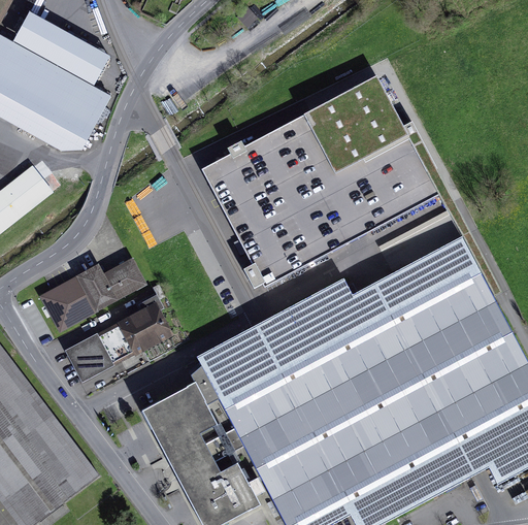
[(0,0),(0,24),(12,0),(0,0)]
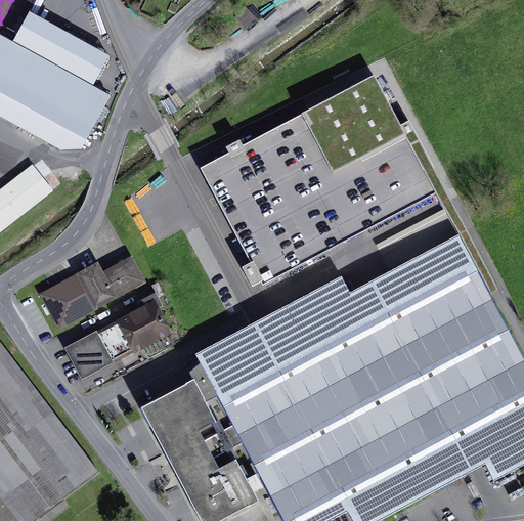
[(235,14),(246,26),(257,15),(246,4),(235,14)]
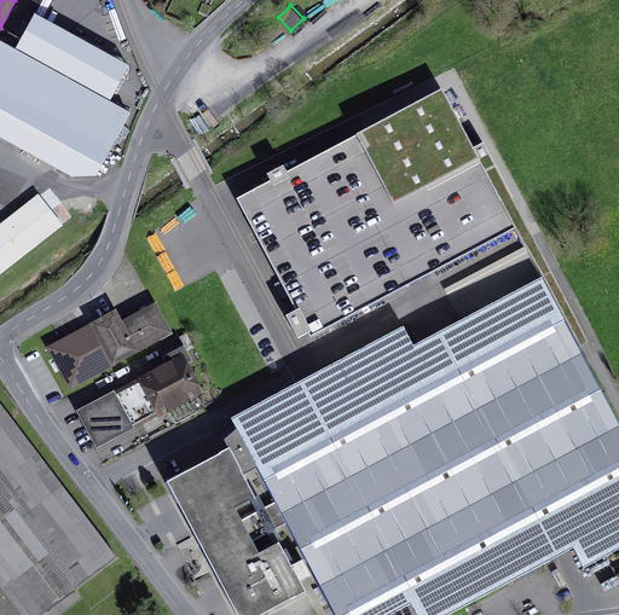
[(97,173),(131,111),(85,86),(53,69),(0,39),(0,134),(73,174),(97,173)]
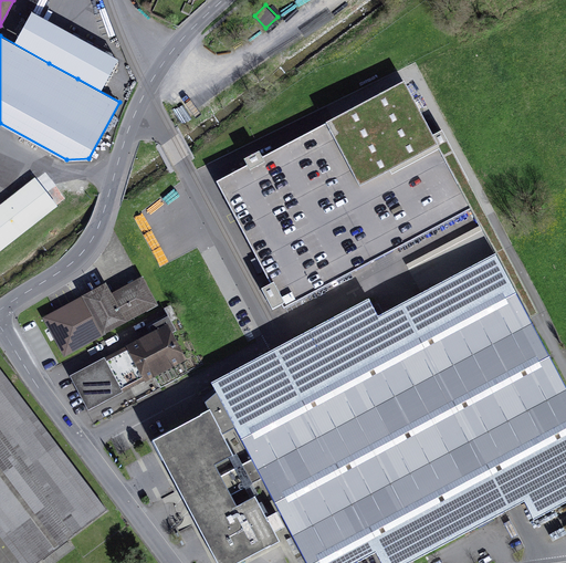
[(58,48),(49,63),(77,79),(84,62),(58,48)]
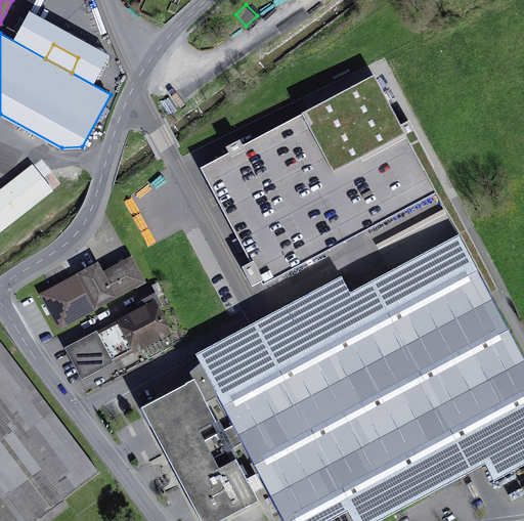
[(435,194),(373,78),(199,170),(261,287),(435,194)]
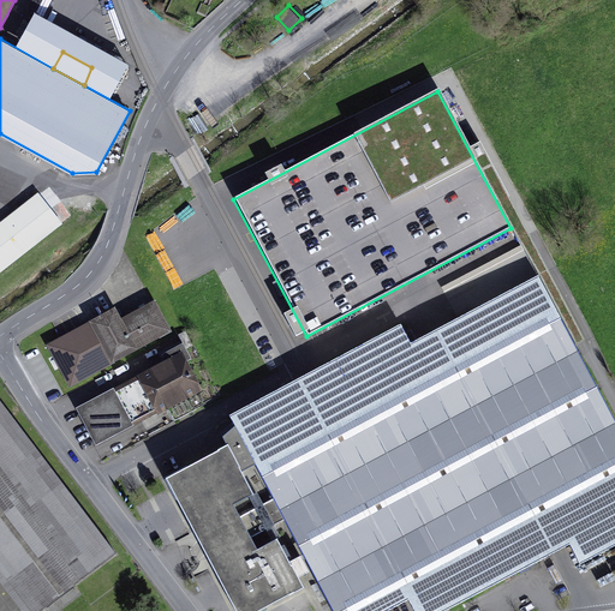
[(0,193),(4,196),(18,169),(5,161),(0,168),(0,193)]
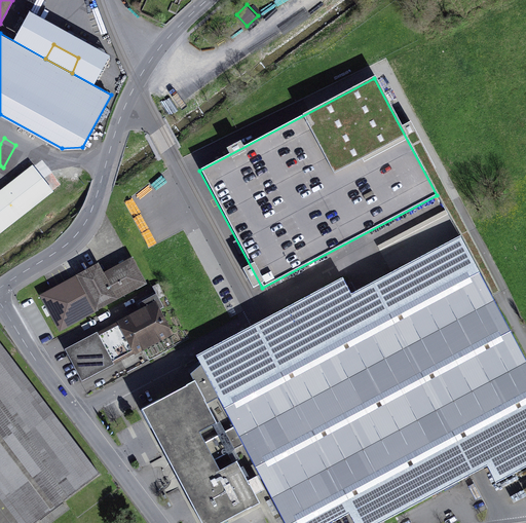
[(226,145),(229,152),(243,147),(240,140),(226,145)]
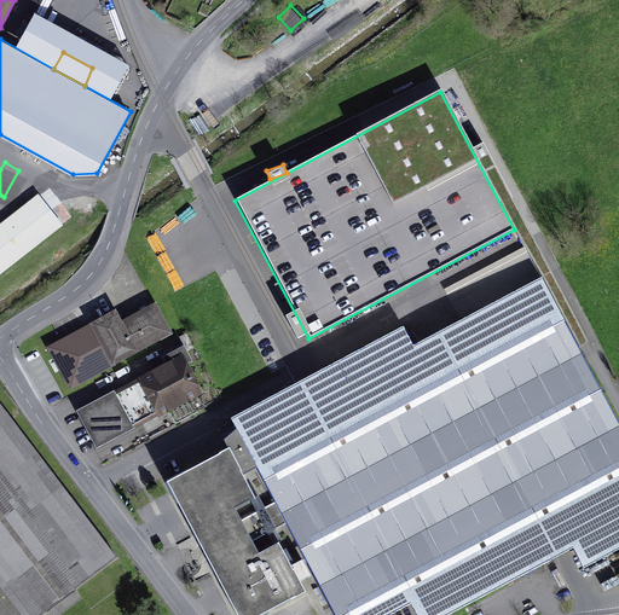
[(0,221),(0,272),(74,215),(50,183),(0,221)]
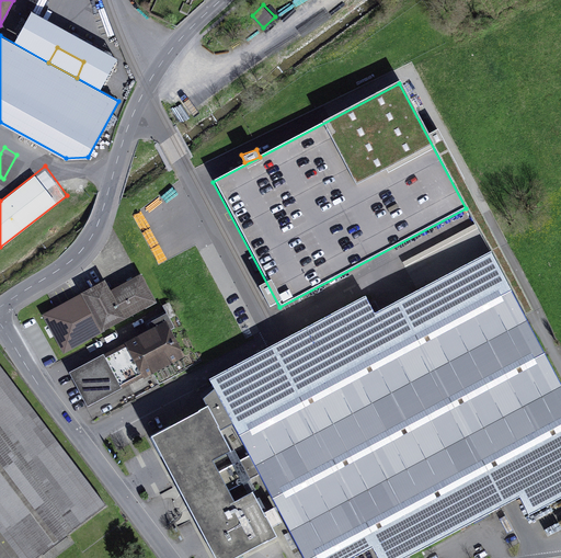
[(529,513),(560,496),(560,380),(491,250),(375,312),(365,295),(283,340),(209,379),(215,388),(278,508),(305,557),(350,557),(373,546),(378,557),(402,557),(521,496),(529,513)]
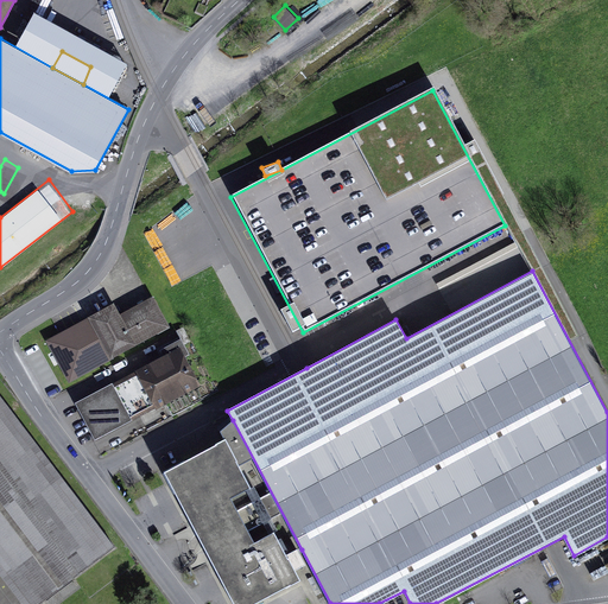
[(171,324),(153,294),(120,312),(137,343),(171,324)]
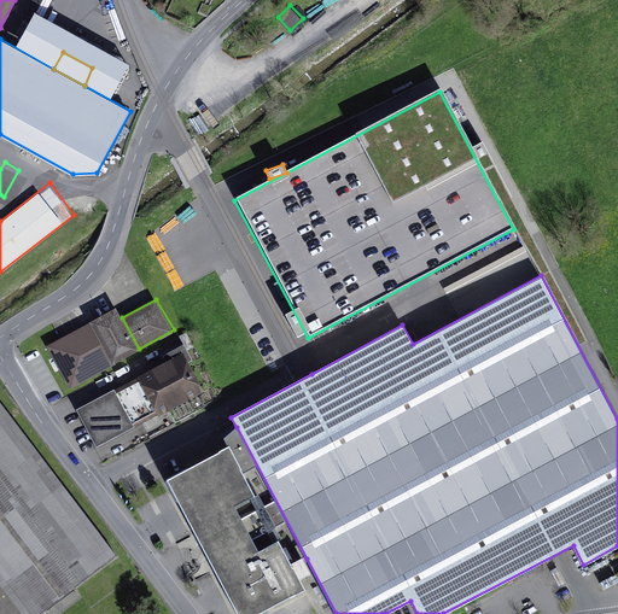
[(122,317),(115,307),(46,344),(70,386),(139,349),(122,317)]
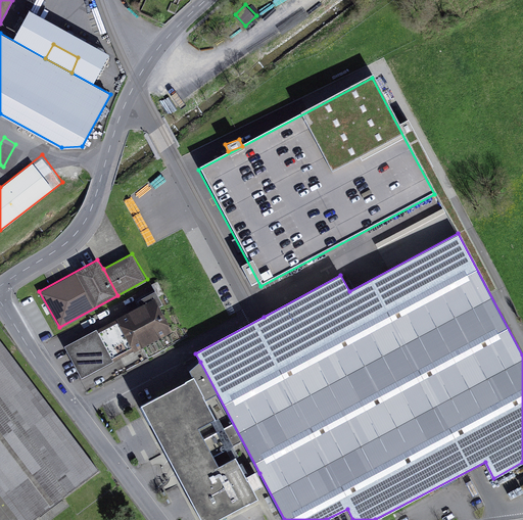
[(157,279),(151,282),(156,290),(156,291),(162,289),(157,279)]
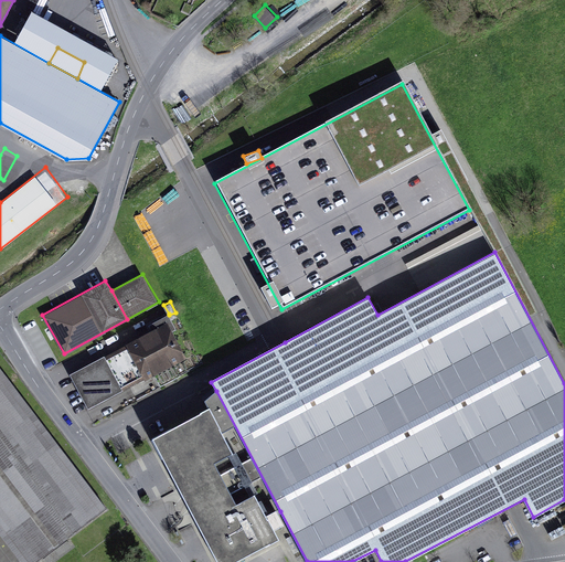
[(169,315),(169,314),(149,325),(151,330),(126,343),(145,379),(187,357),(172,329),(176,328),(169,315)]
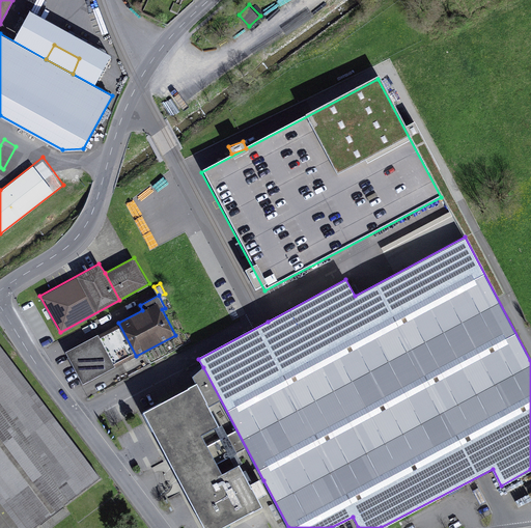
[(118,323),(65,351),(84,381),(136,356),(118,323)]
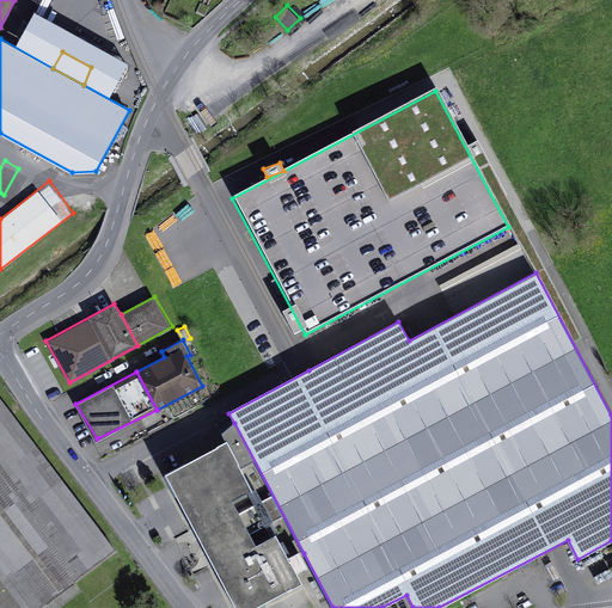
[(32,607),(112,547),(0,399),(0,566),(31,607),(32,607)]
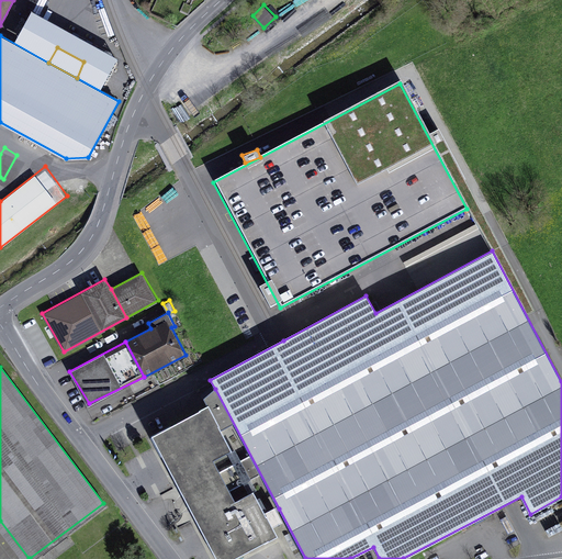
[(215,558),(234,558),(278,538),(266,515),(279,509),(215,389),(204,398),(208,405),(152,436),(215,558)]
